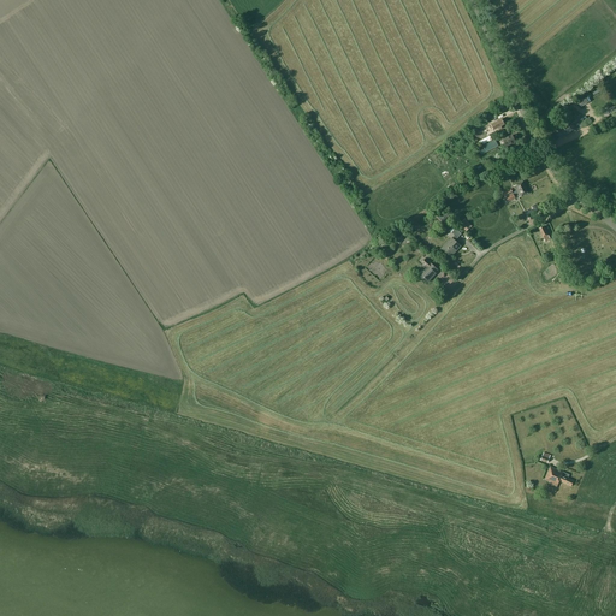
[(581,110),(592,105),(588,96),(576,101),(581,110)]
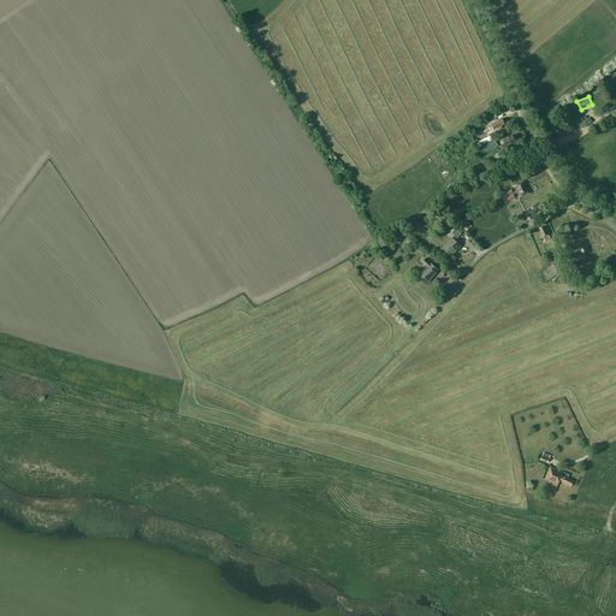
[(584,113),(574,102),(566,108),(573,117),(570,119),(561,123),(563,126),(554,130),(557,138),(575,130),(572,123),(575,119),(575,120),(584,113)]
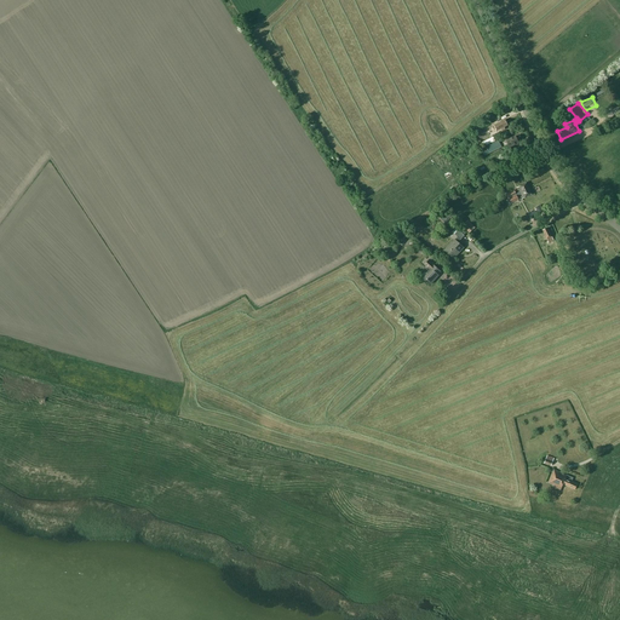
[(494,125),(497,131),(500,128),(501,131),(505,130),(504,127),(507,125),(505,119),(494,125)]
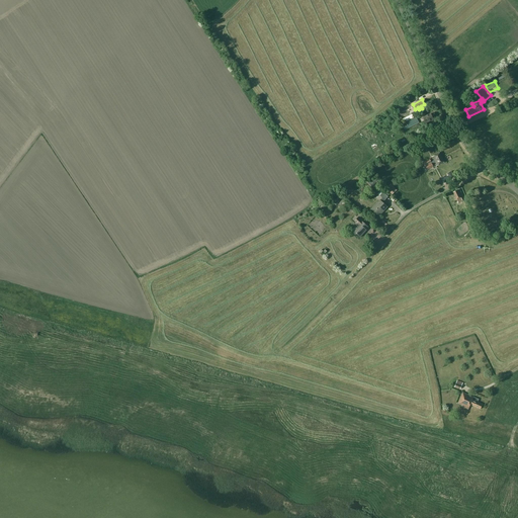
[(420,118),(421,122),(424,120),(425,122),(433,119),(430,113),(422,117),(420,118)]
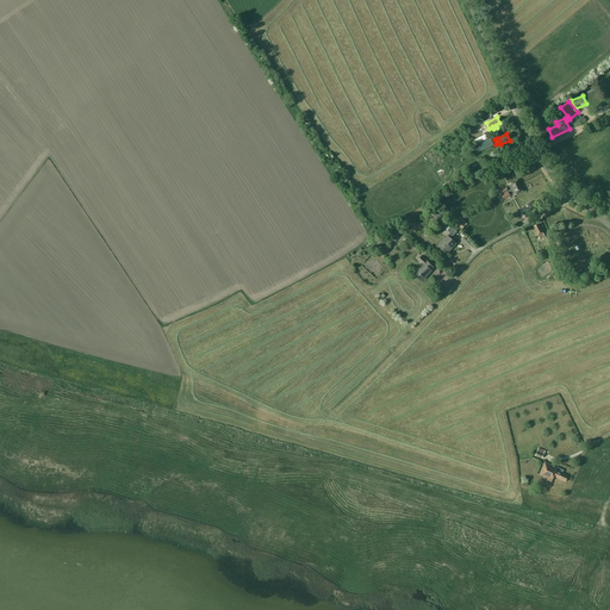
[(493,143),(492,142),(493,142),(491,137),(473,147),(475,151),(481,148),(481,149),(493,143)]
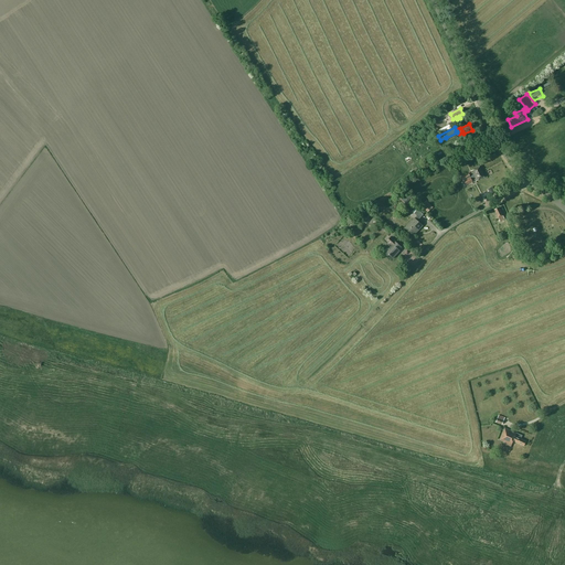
[(444,155),(447,160),(460,153),(458,148),(444,155)]
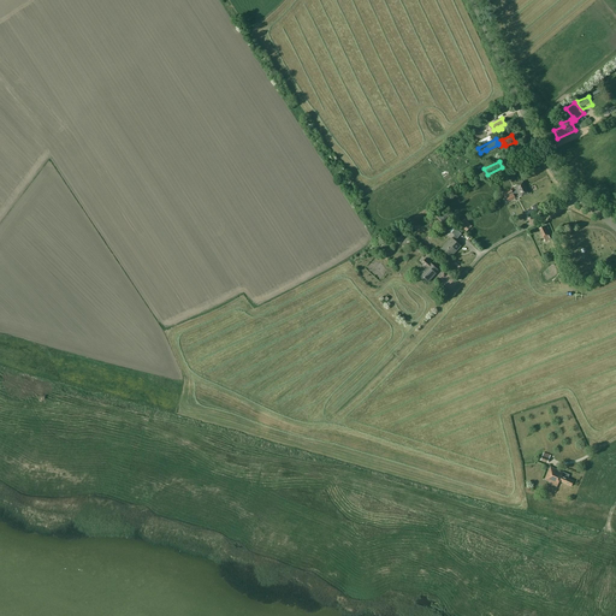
[(526,188),(522,182),(516,185),(514,187),(515,189),(511,190),(510,189),(503,193),(505,197),(526,188)]
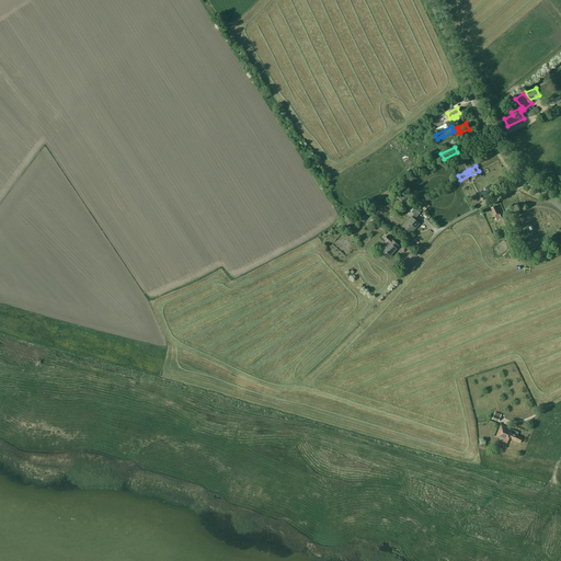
[(462,184),(469,181),(469,180),(471,178),(472,180),(474,179),(481,175),(479,171),(460,180),(462,184)]
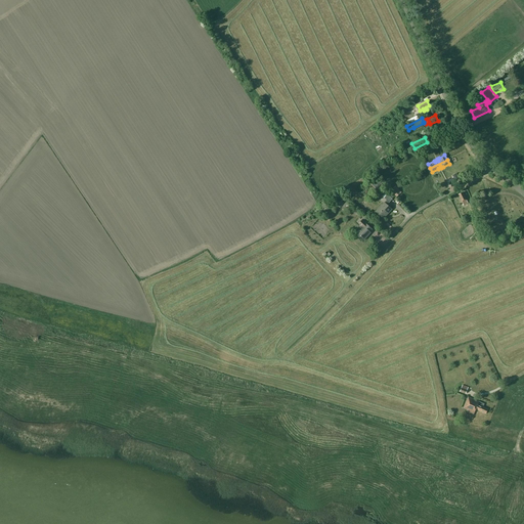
[(391,190),(396,197),(401,192),(396,186),(391,190)]
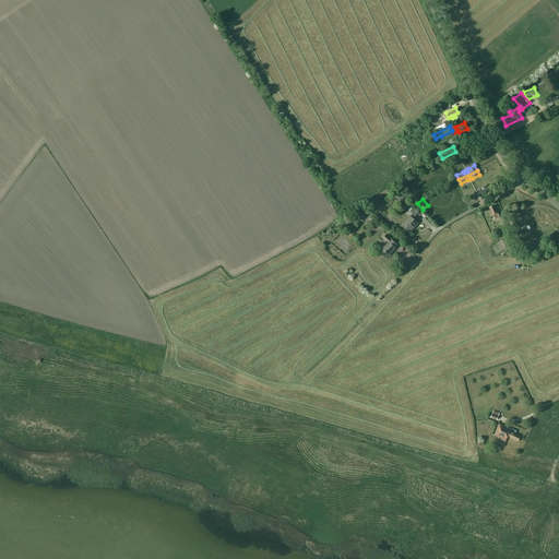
[(494,205),(489,207),(495,219),(499,217),(494,205)]
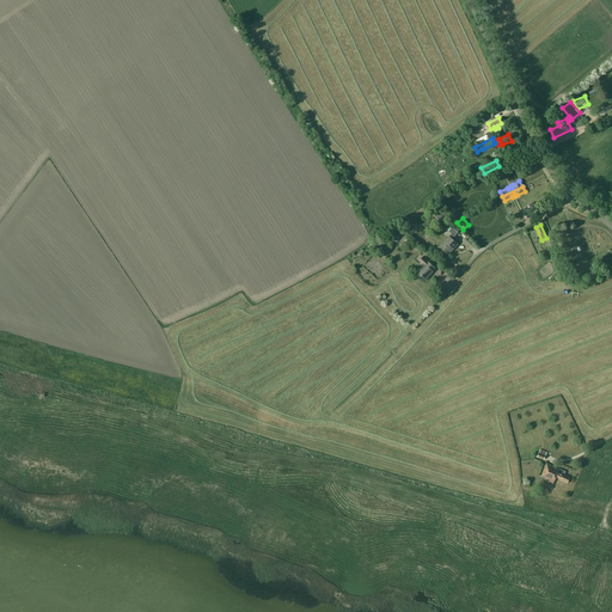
[(452,239),(458,232),(452,227),(448,231),(452,233),(439,248),(448,256),(458,245),(452,239)]
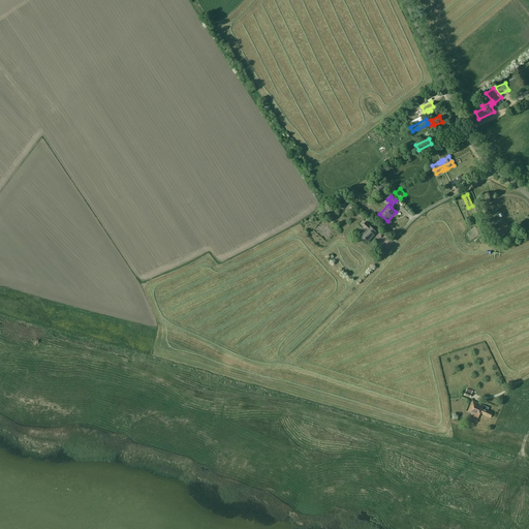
[(349,201),(343,197),(337,204),(343,209),(349,201)]
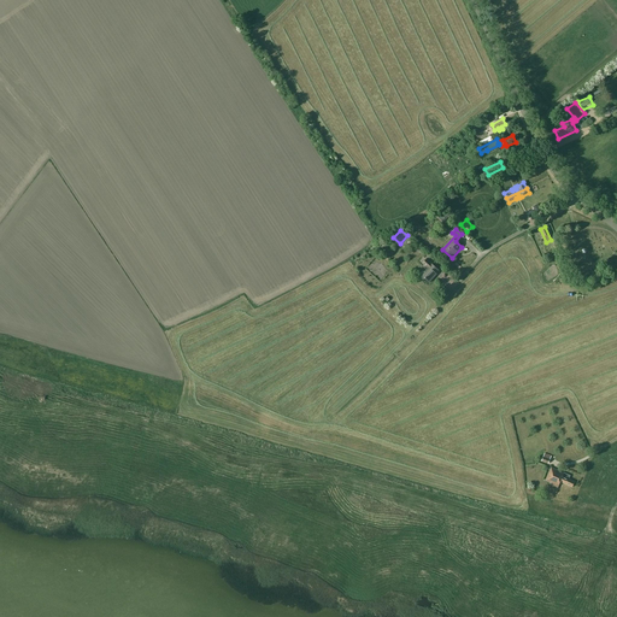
[(434,277),(433,276),(439,270),(430,263),(432,263),(427,258),(423,263),(428,268),(421,275),(429,282),(434,277)]
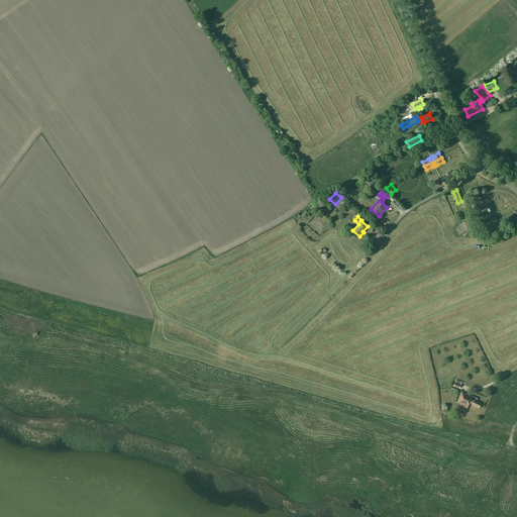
[(461,383),(456,381),(453,387),(459,389),(461,383)]
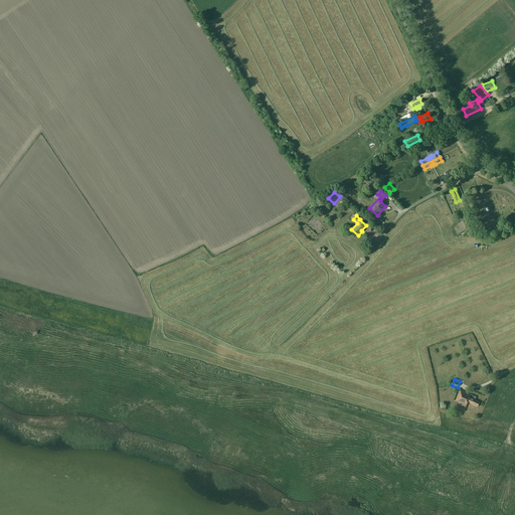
[(465,407),(467,402),(478,406),(479,402),(475,400),(476,397),(460,390),(455,401),(461,403),(460,405),(465,407)]
